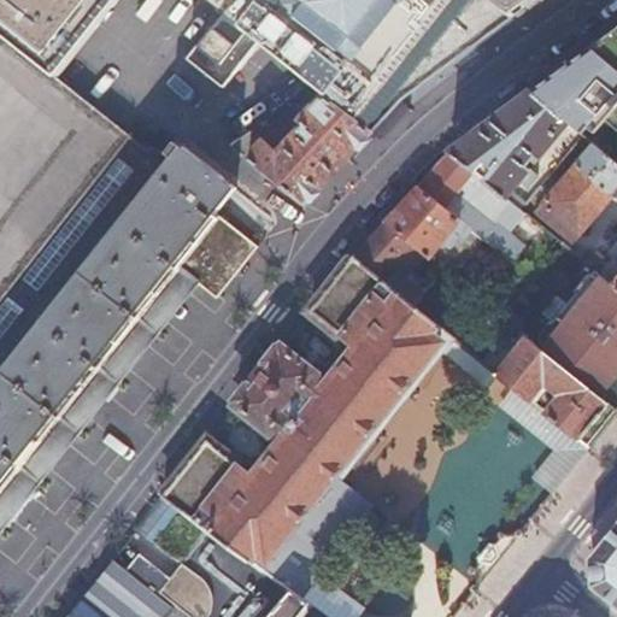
[(0,0),(0,7),(66,60),(113,0),(209,0),(223,11),(210,28),(211,29),(223,15),(234,0),(0,0)]
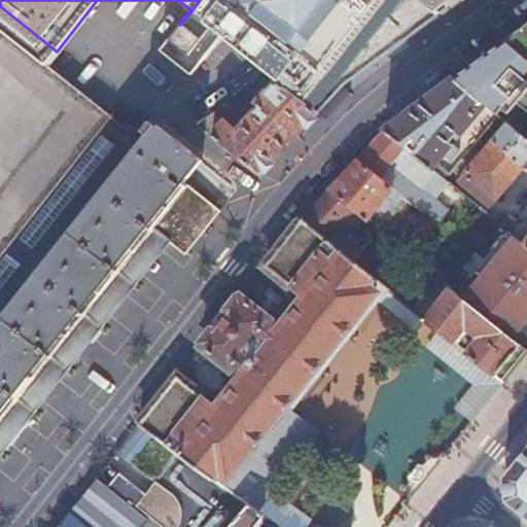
[(278,79),(318,110),(330,97),(343,84),(424,24),(423,23),(437,13),(418,0),(200,0),(190,12),(204,23),(220,35),(252,60),(265,69),(278,79)]
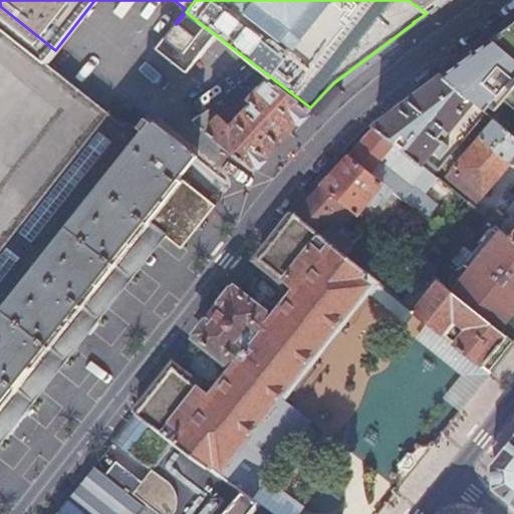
[(408,0),(427,13),(443,0),(408,0)]
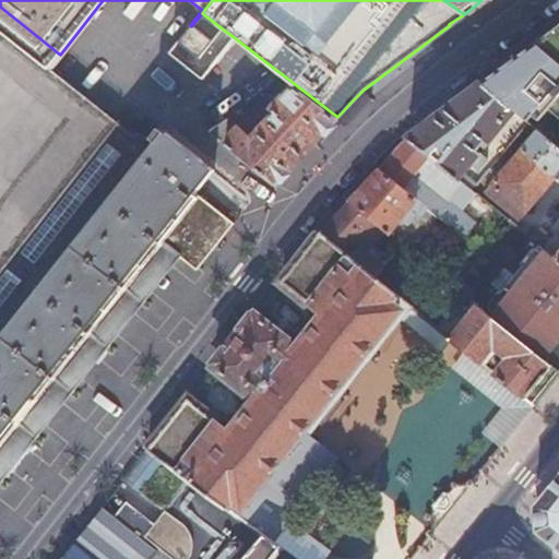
[(191,26),(190,25),(168,55),(183,67),(216,24),(202,13),(191,26)]
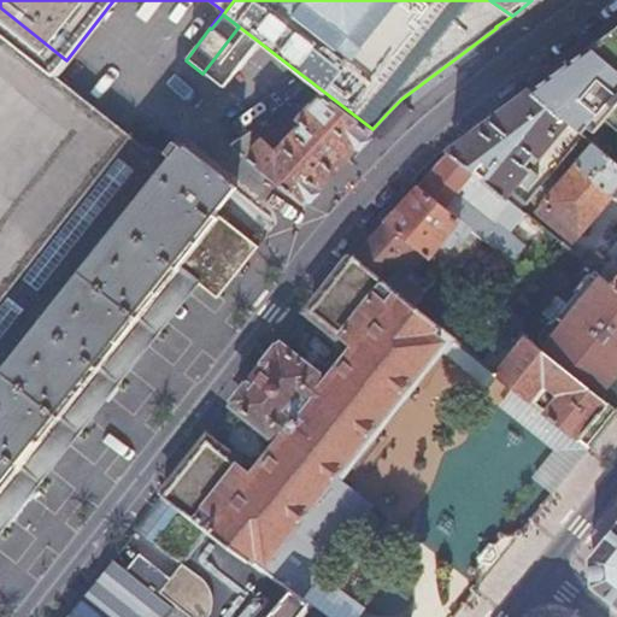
[(258,41),(239,27),(203,74),(222,88),(258,41)]
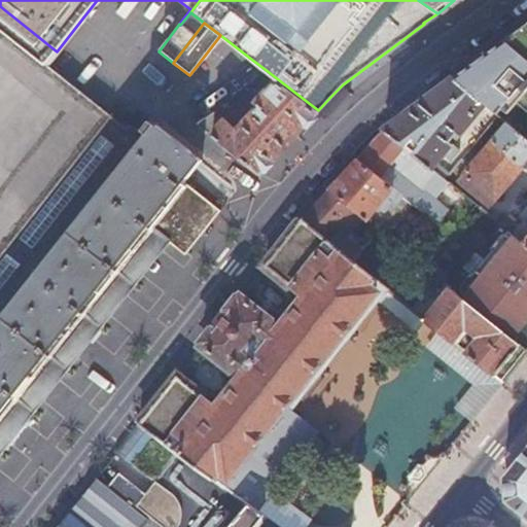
[(526,24),(487,55),(455,78),(486,104),(506,121),(526,139),(526,24)]
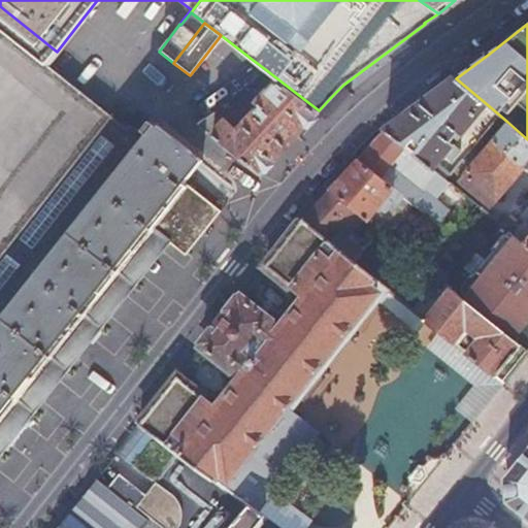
[(0,294),(125,136),(98,114),(81,102),(59,84),(0,36),(0,294)]
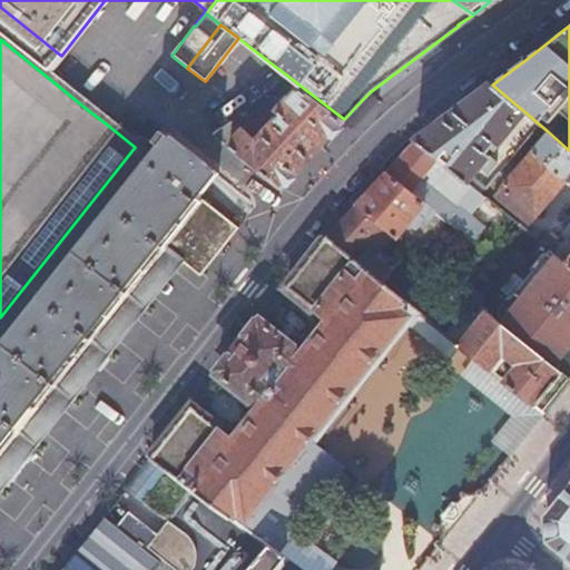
[(210,115),(223,126),(246,107),(258,97),(286,75),(273,65),(210,115)]
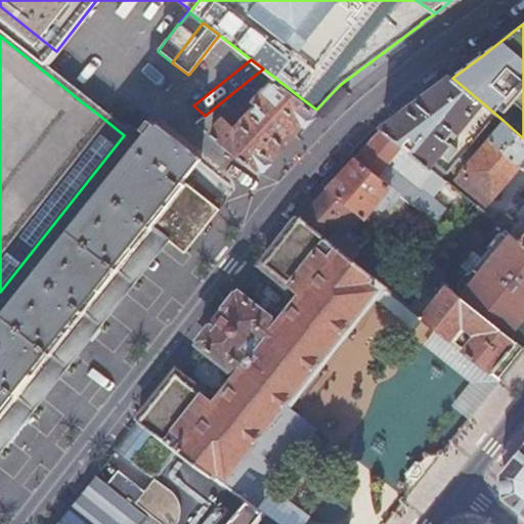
[(417,103),(383,129),(428,166),(442,177),(446,172),(435,162),(441,155),(447,159),(456,148),(446,140),(453,131),(457,134),(483,103),(452,78),(417,103)]
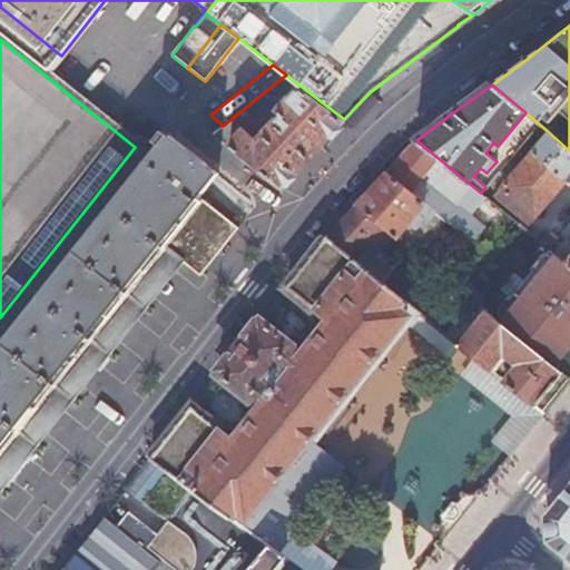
[(229,145),(282,186),(316,149),(344,119),(301,86),(278,110),(282,114),(256,141),(242,130),(229,145)]
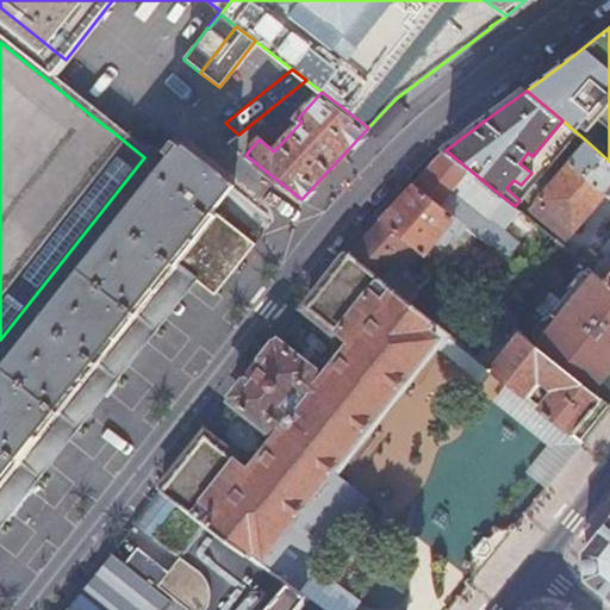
[(277,104),(263,114),(272,125),(286,114),(277,104)]
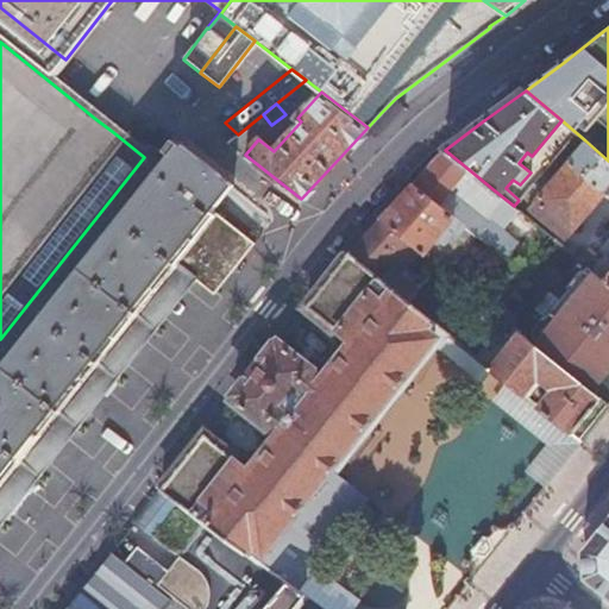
[(213,211),(233,184),(174,138),(165,150),(170,152),(158,168),(154,164),(144,157),(0,339),(0,495),(168,286),(181,268),(198,280),(214,294),(227,278),(255,242),(213,211)]
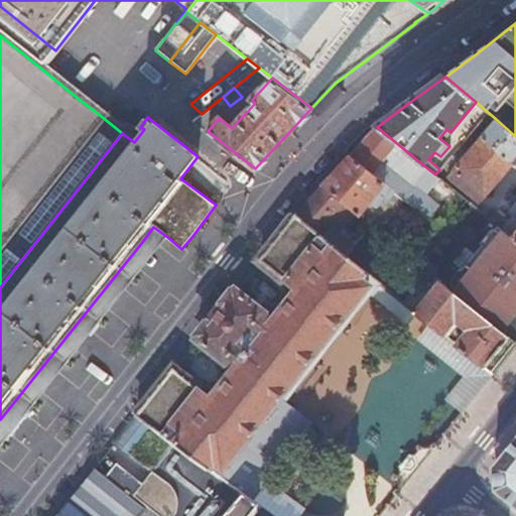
[(515,155),(515,136),(496,119),(447,175),(479,204),(512,164),(511,162),(515,155)]
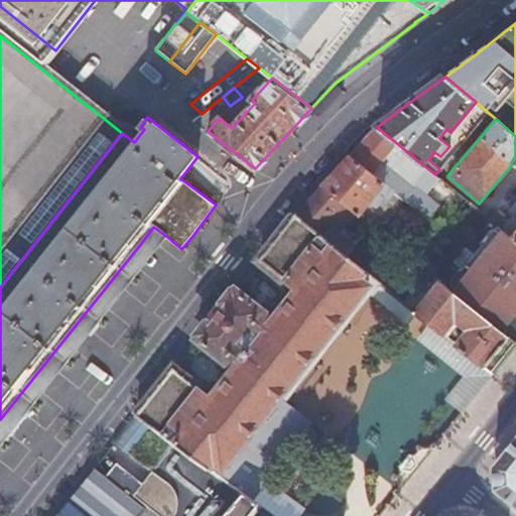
[(350,155),(405,200),(411,191),(403,184),(421,163),(377,127),(374,129),(360,144),(350,155)]
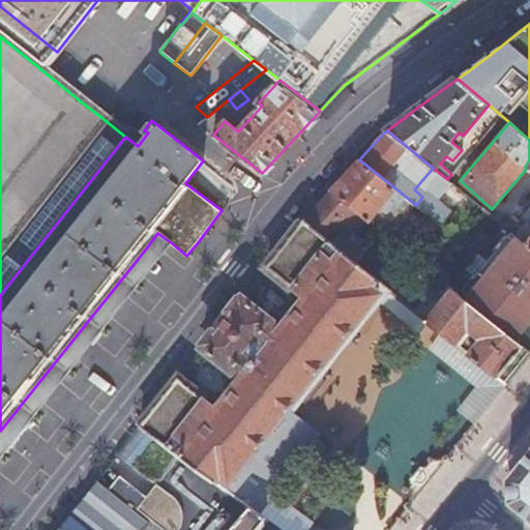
[(330,190),(362,216),(369,222),(380,207),(385,212),(386,212),(400,224),(416,205),(359,159),(342,179),(330,190)]
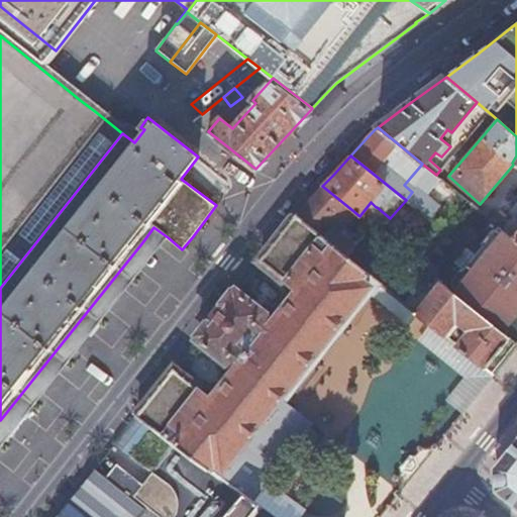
[(347,256),(354,247),(351,245),(355,241),(341,230),(344,226),(343,224),(353,211),(322,186),(309,201),(296,215),(347,256)]
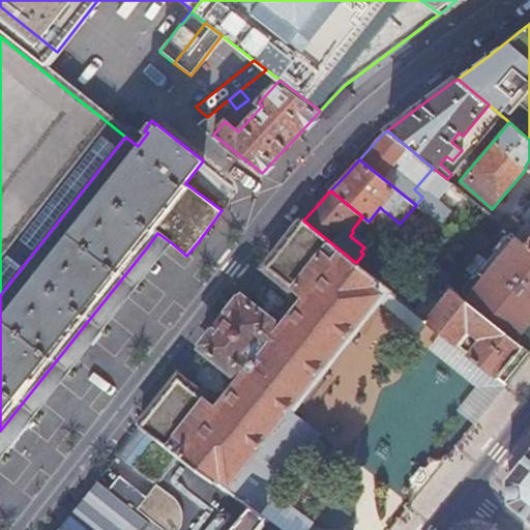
[(388,238),(406,252),(433,218),(416,205),(400,224),(393,232),(388,238)]
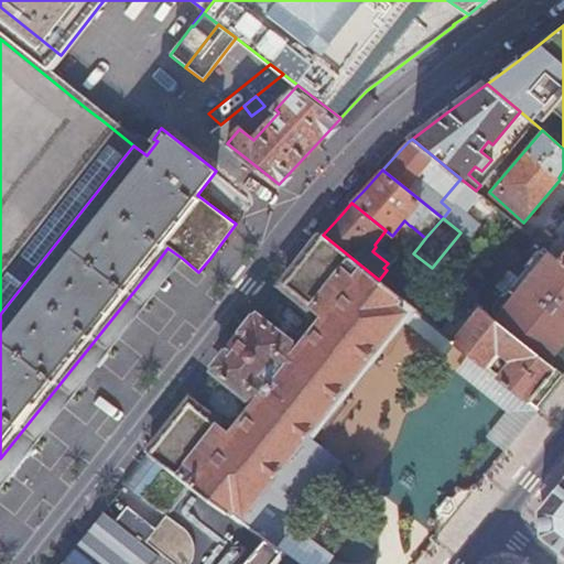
[(563,259),(562,261),(563,262),(563,221),(544,246),(550,251),(562,237),(563,238),(563,259)]
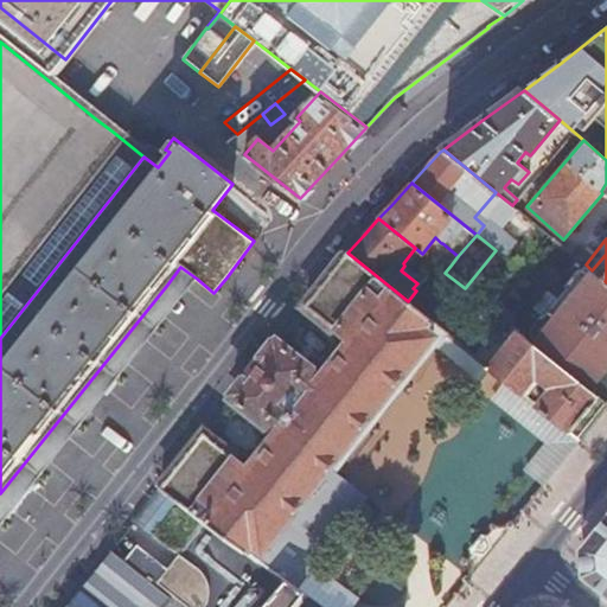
[(486,366),(466,350),(440,328),(408,301),(347,253),(344,257),(306,305),(351,340),(324,376),(279,340),(255,370),(232,398),(278,434),(249,467),(204,433),(161,487),(256,558),(257,557),(287,579),(296,586),(368,497),(330,467),(432,338),(479,376),(486,366)]
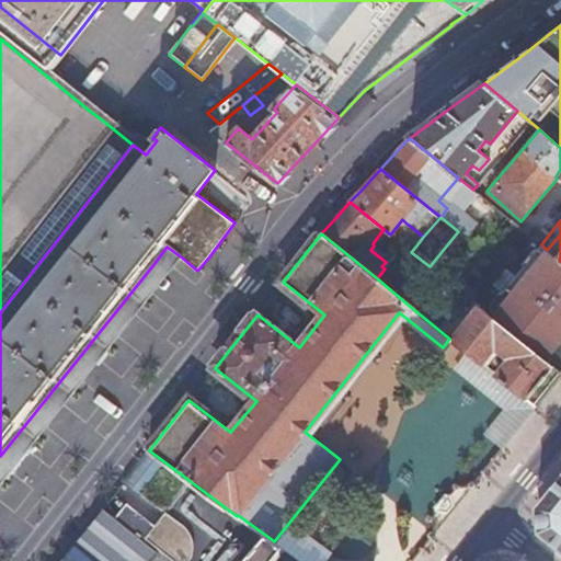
[(412,242),(408,249),(411,252),(416,245),(412,242)]
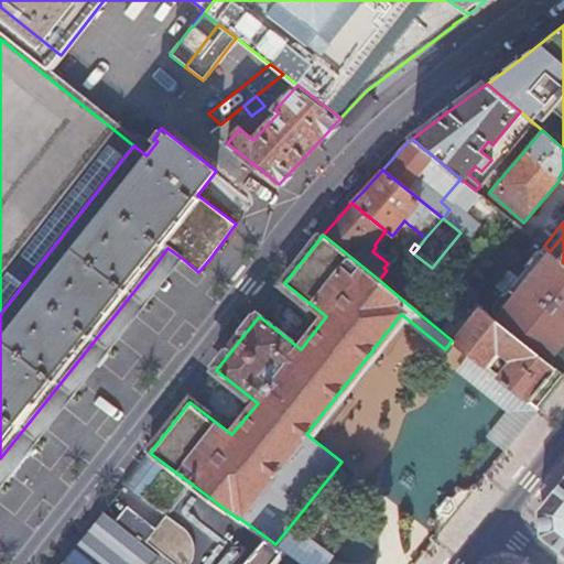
[(563,375),(563,262),(562,261),(550,251),(544,246),(518,279),(489,314),(563,375)]
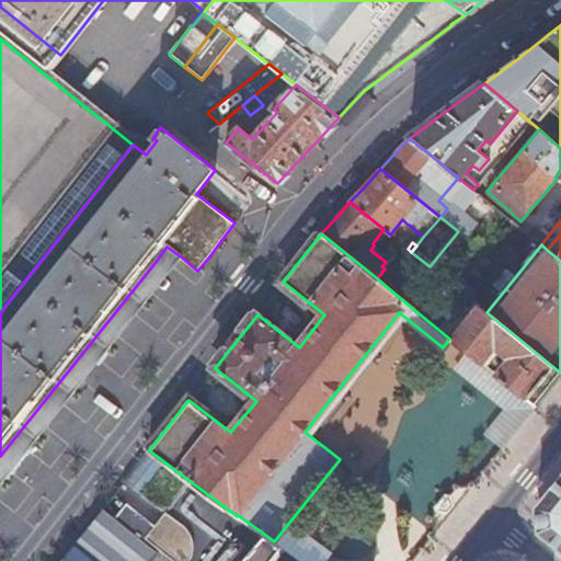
[(0,485),(182,258),(167,247),(155,263),(0,456),(0,485)]
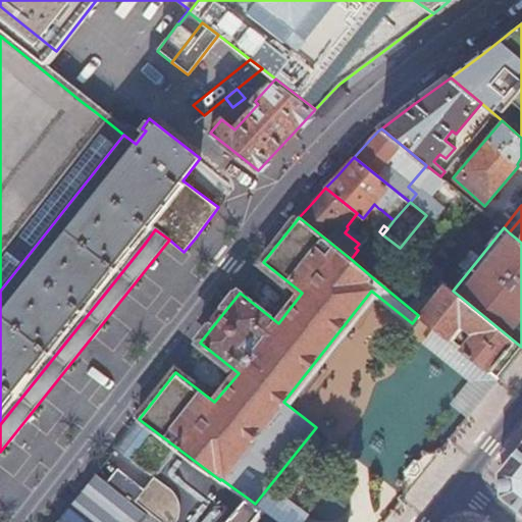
[(378,282),(401,301),(409,291),(358,250),(351,259),(378,282)]
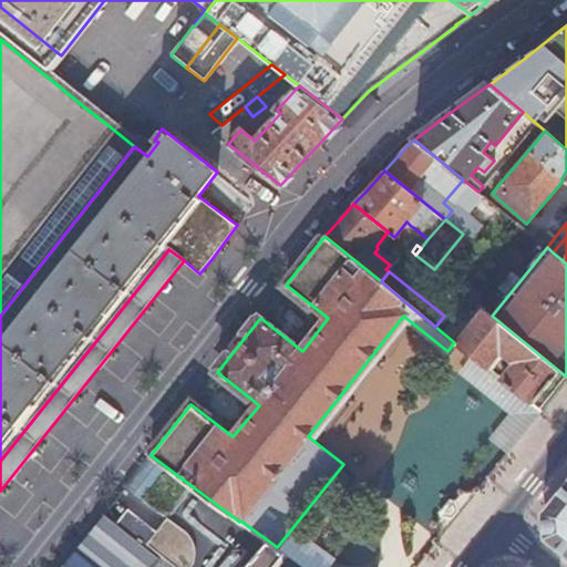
[(564,385),(566,380),(566,377),(492,316),(484,310),(456,343),(472,357),(542,412),(564,385)]
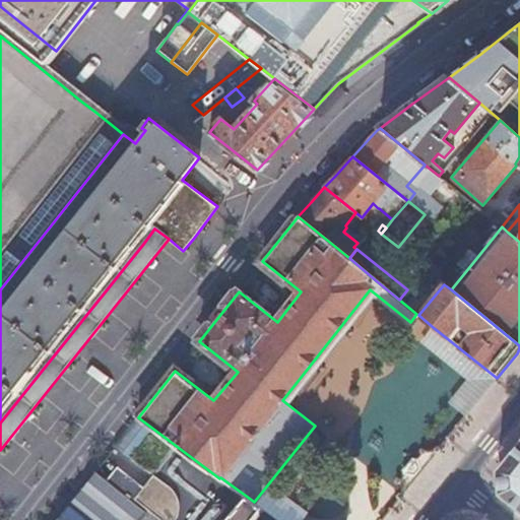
[(466,414),(497,378),(433,327),(423,340),(470,378),(451,402),(466,414)]
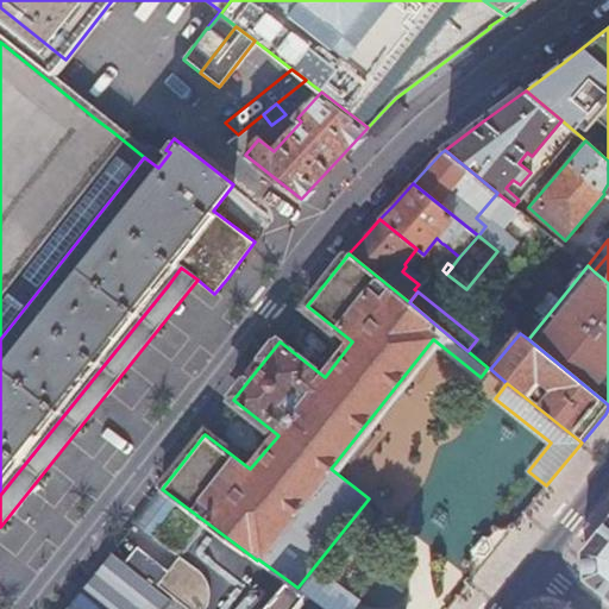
[(257,560),(162,489),(149,506),(136,522),(180,556),(245,608),(264,608),(288,581),(258,559),(257,560)]
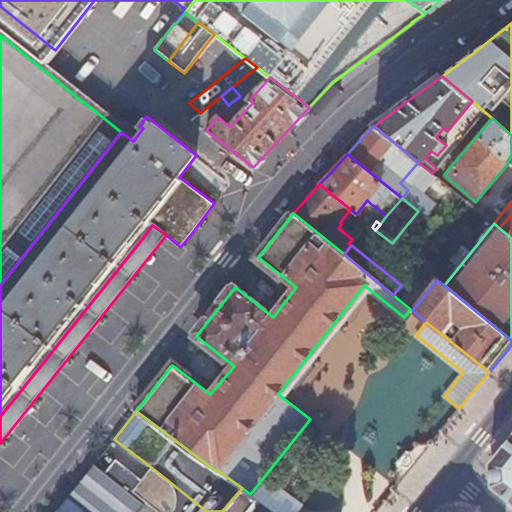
[(511,434),(511,435),(492,460),(496,488),(505,495),(511,500),(511,434)]
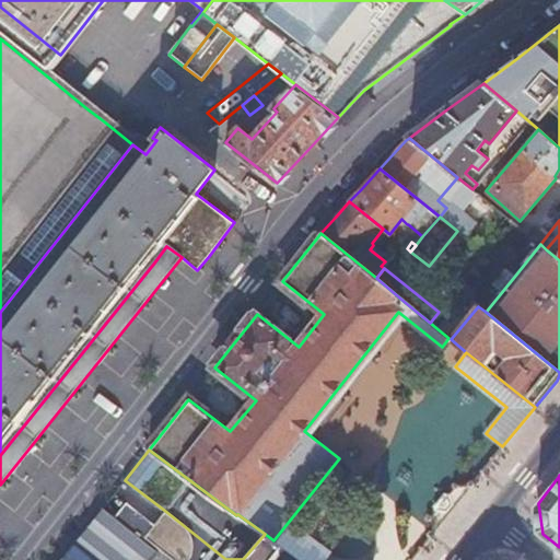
[(225,559),(165,511),(155,523),(128,501),(116,515),(104,506),(100,512),(159,559),(225,559)]
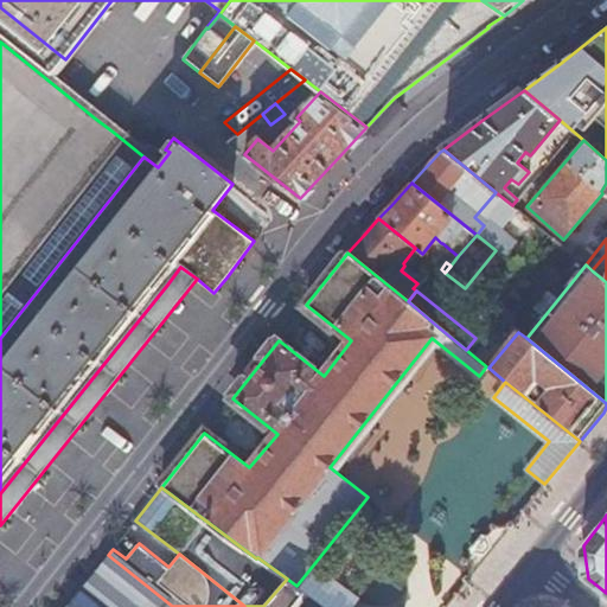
[(172,606),(108,555),(68,605),(65,606),(172,606)]
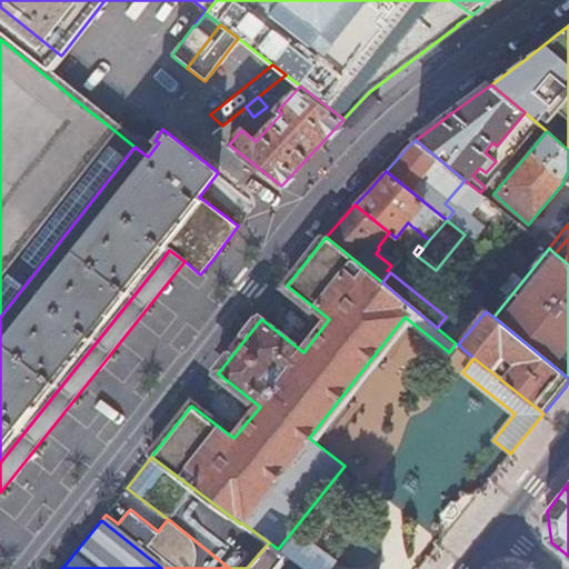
[(303,568),(278,549),(269,542),(247,568),(303,568)]
